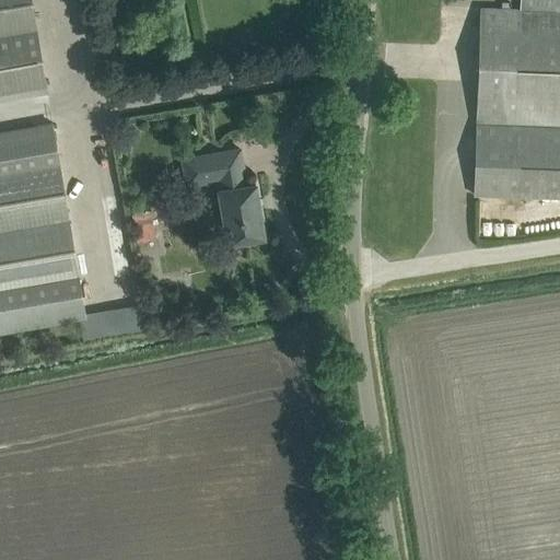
[(0,0),(0,94),(46,86),(31,0),(0,0)]
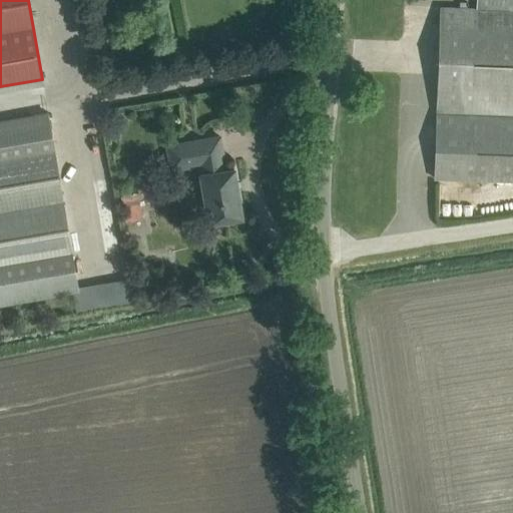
[(512,114),(512,0),(476,0),(476,9),(440,7),(436,111),(437,111),(512,114)]
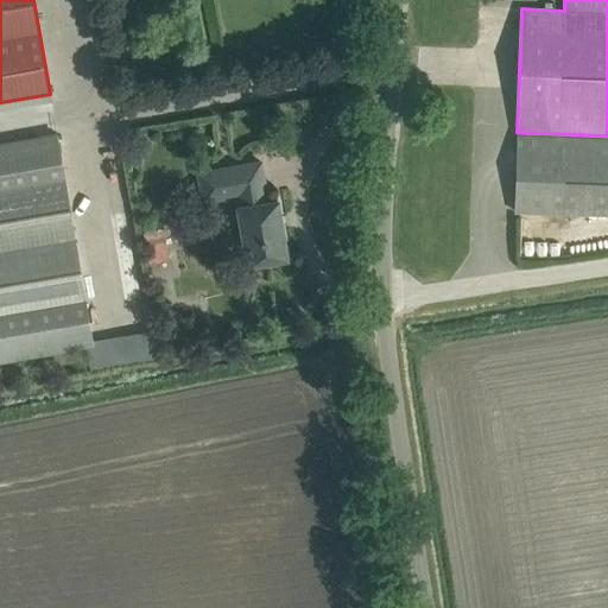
[(514,211),(607,214),(607,135),(518,132),(514,211)]
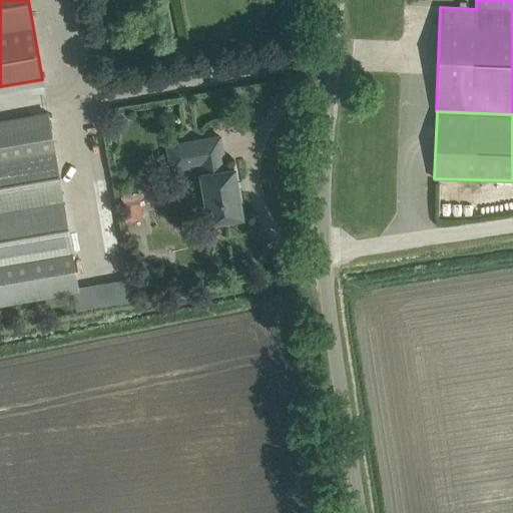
[(0,306),(73,293),(74,299),(76,314),(133,304),(130,283),(76,292),(63,201),(54,148),(50,120),(49,112),(0,120),(0,306)]
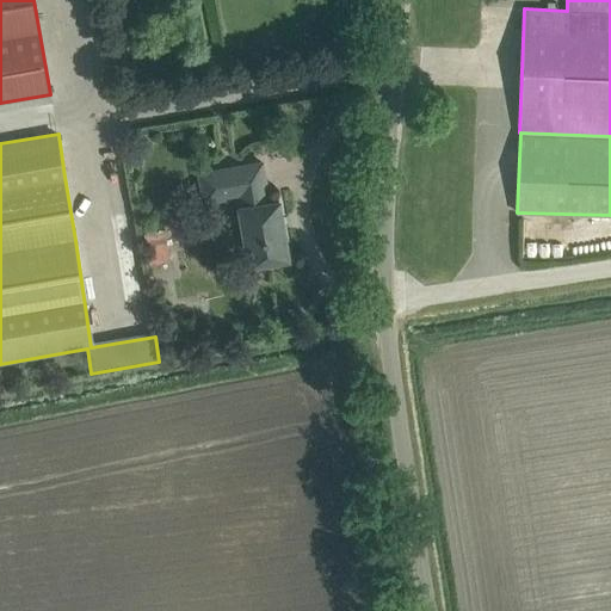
[(269,201),(263,162),(199,173),(204,202),(238,196),(250,265),(289,258),(278,199),(269,201)]
